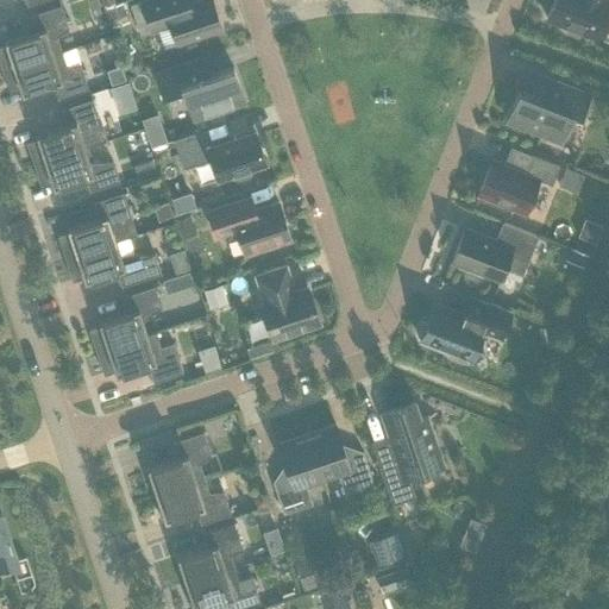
[(171,25),(177,45),(221,30),(211,0),(199,0),(179,7),(176,0),(144,0),(142,1),(152,31),(171,25)]
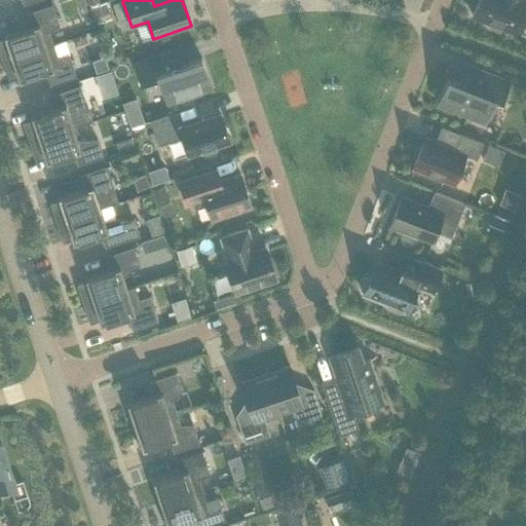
[(478,0),(473,15),(488,22),(488,27),(498,31),(502,28),(518,33),(525,10),(525,0),(524,0),(478,0)]
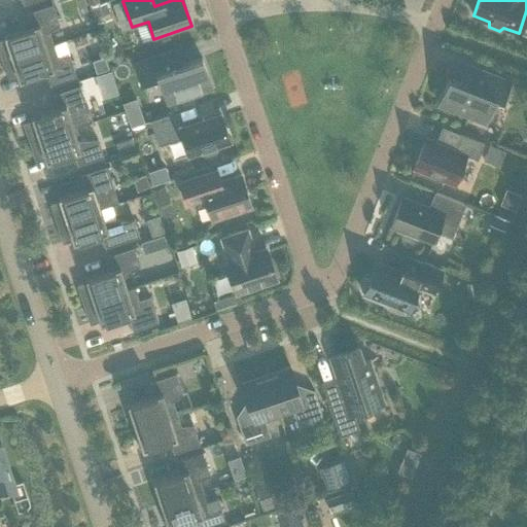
[(0,39),(0,55),(2,62),(54,44),(49,32),(60,25),(53,4),(26,12),(31,27),(4,35),(5,38),(0,39)]
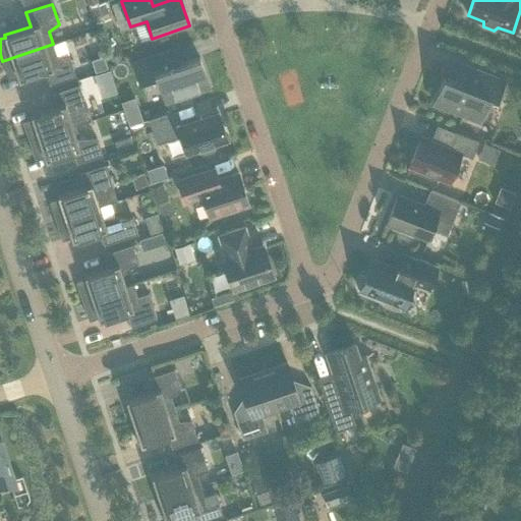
[(57,56),(53,44),(2,61),(8,80),(17,77),(18,80),(46,71),(50,84),(75,76),(69,55),(57,56)]
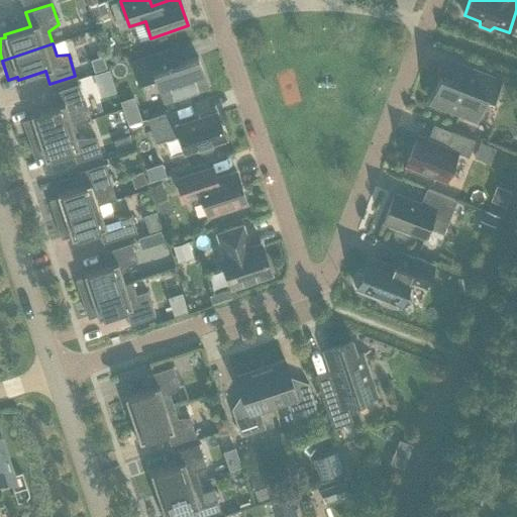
[(198,57),(178,64),(173,47),(131,62),(138,83),(156,77),(164,100),(208,85),(198,57)]
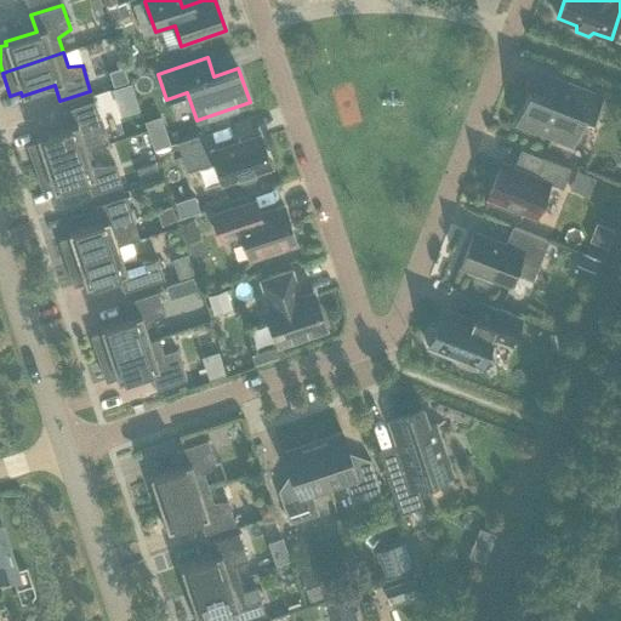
[(550,77),(542,97),(529,92),(517,123),(573,144),(584,115),(592,119),(600,97),(550,77)]
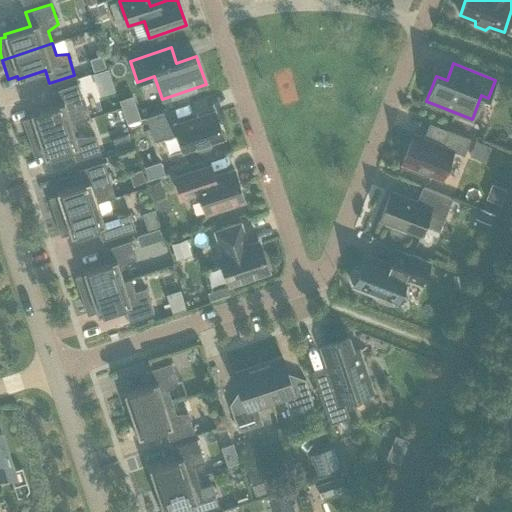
[(28,138),(71,124),(89,118),(77,83),(52,91),(56,104),(30,113),(31,116),(22,119),(28,138)]
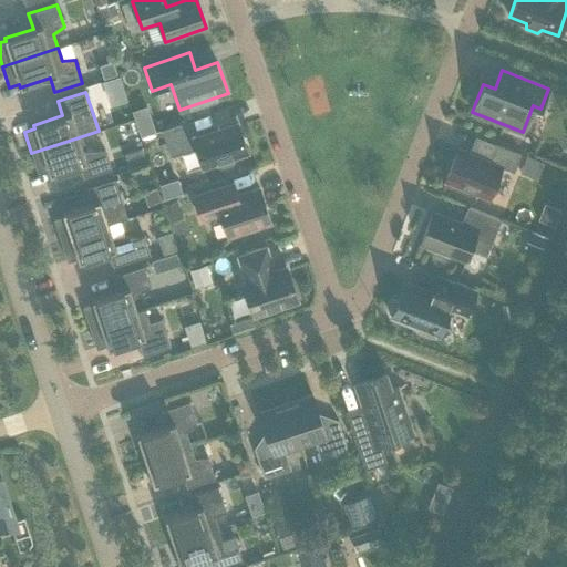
[(217,165),(222,168),(233,164),(235,160),(235,157),(247,153),(238,123),(196,137),(191,121),(162,130),(171,157),(196,148),(203,167),(216,163),(217,165)]
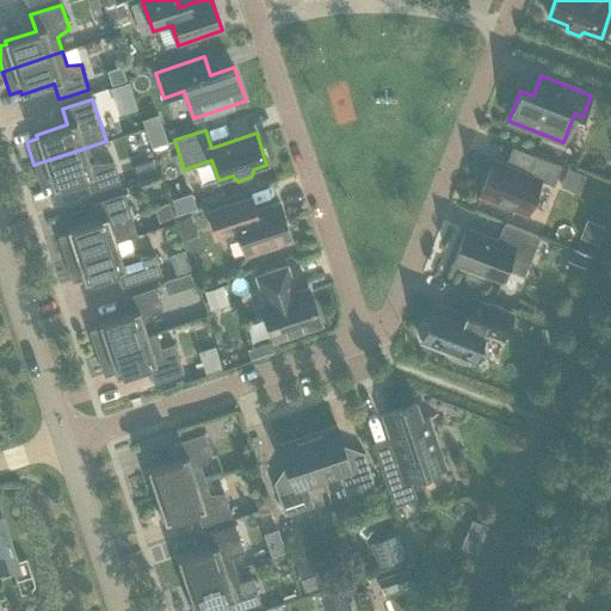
[(85,148),(34,165),(42,189),(53,185),(54,187),(85,178),(90,191),(119,181),(112,161),(90,162),(85,148)]
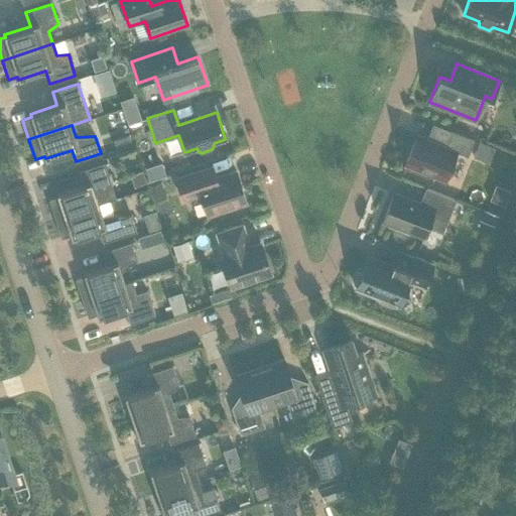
[(452,131),(445,146),(416,135),(405,164),(444,180),(456,151),(468,156),(474,140),(452,131)]
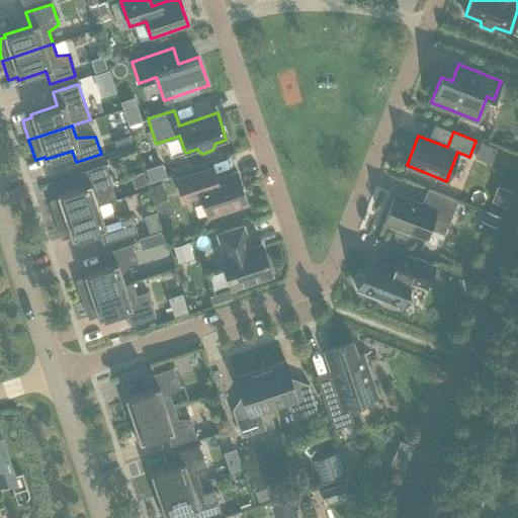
[(55,220),(98,205),(116,199),(104,163),(79,172),(83,185),(57,194),(58,197),(49,200),(55,220)]
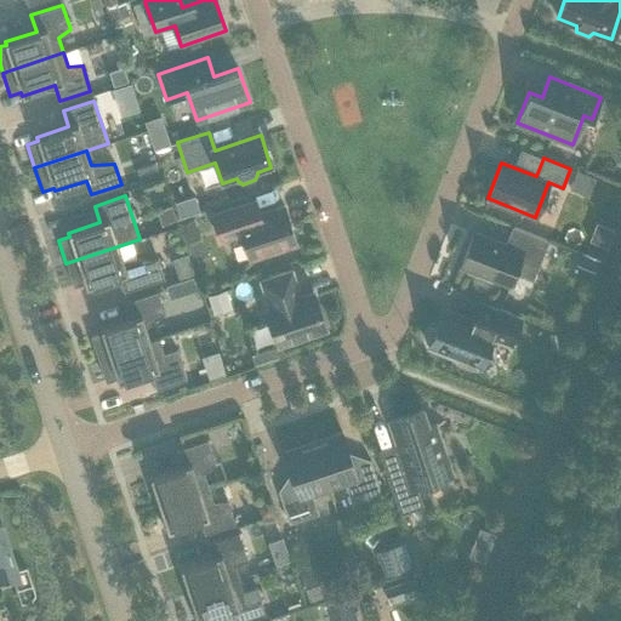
[(284,206),(261,214),(257,200),(210,216),(220,244),(241,237),(249,260),(297,244),(284,206)]
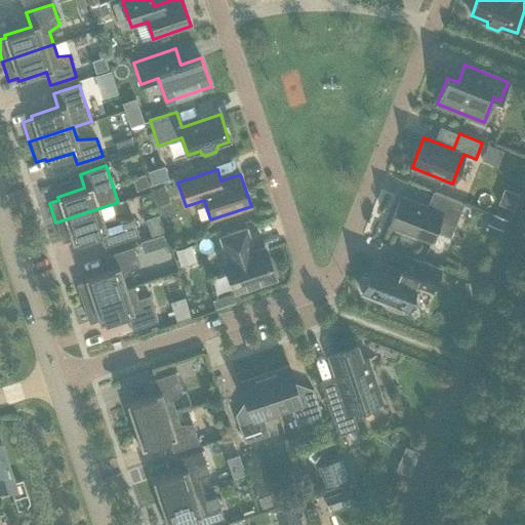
[(431,241),(435,230),(450,236),(463,203),(433,191),(427,206),(401,196),(390,225),(403,231),(402,233),(415,238),(416,236),(431,241)]
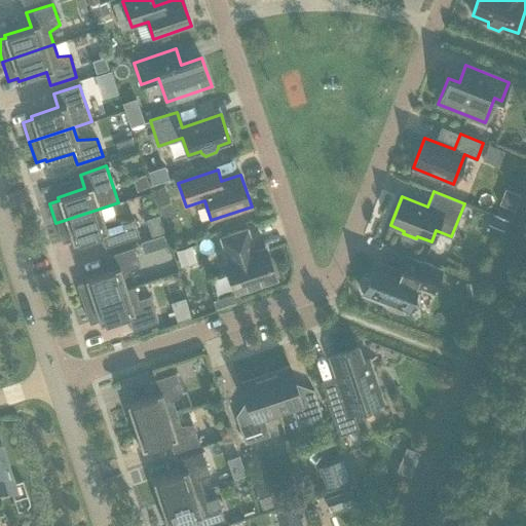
[(499,199),(506,215),(519,210),(512,194),(499,199)]
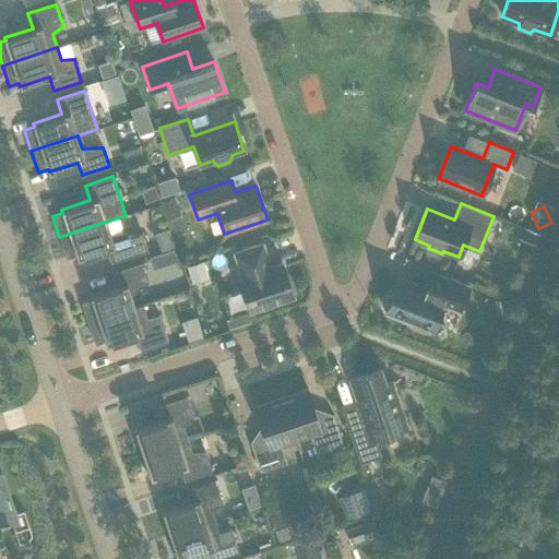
[(106,222),(59,237),(67,258),(76,254),(78,258),(106,248),(111,263),(139,253),(132,234),(110,235),(106,222)]
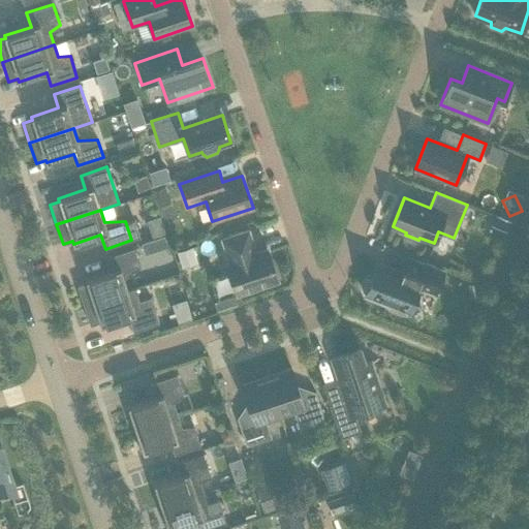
[(237,293),(277,280),(268,251),(256,254),(248,229),(221,239),(229,263),(227,265),(237,293)]
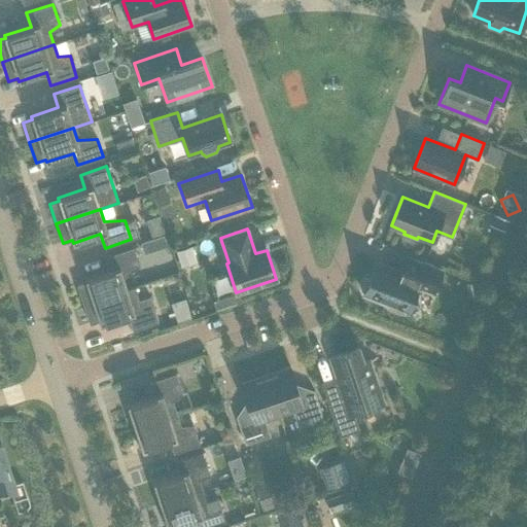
[(83,305),(128,289),(124,277),(140,267),(134,247),(107,255),(112,270),(84,279),(85,281),(76,284),(83,305)]
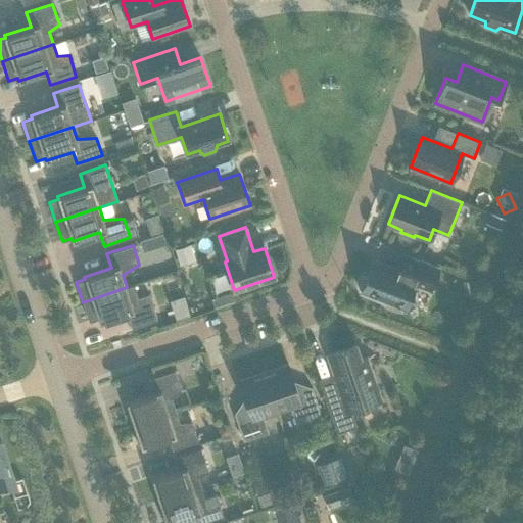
[(182,266),(196,265),(194,251),(181,252),(182,266)]
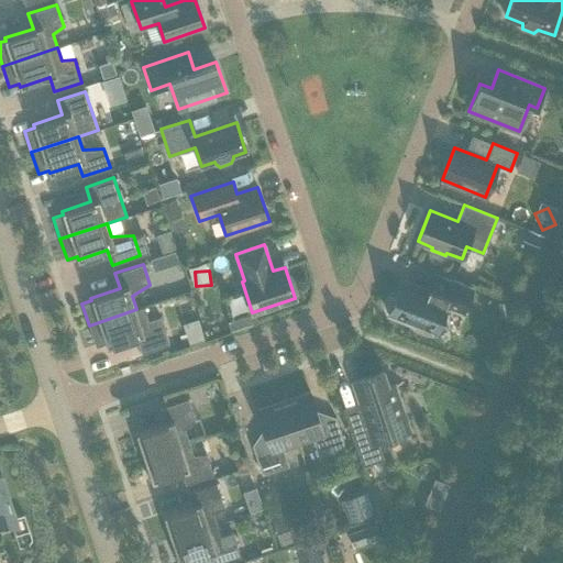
[(462,315),(471,289),(434,276),(430,291),(400,282),(389,312),(439,330),(446,309),(462,315)]
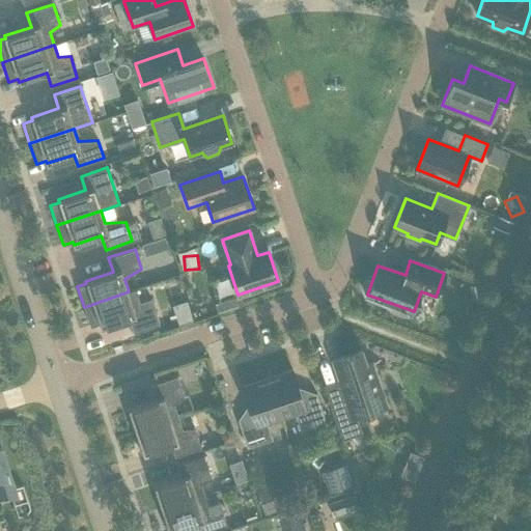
[(136,289),(129,291),(84,307),(90,327),(100,324),(101,327),(128,317),(134,333),(160,325),(150,298),(140,302),(136,289)]
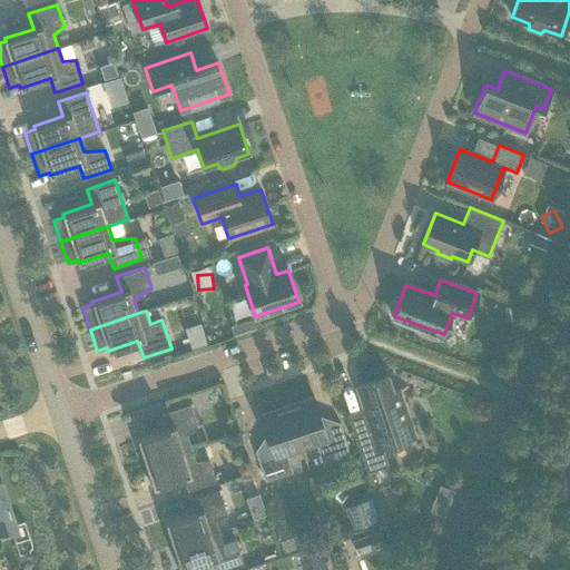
[(400,390),(393,391),(389,376),(356,386),(369,424),(353,430),(366,472),(387,464),(382,446),(415,435),(400,390)]
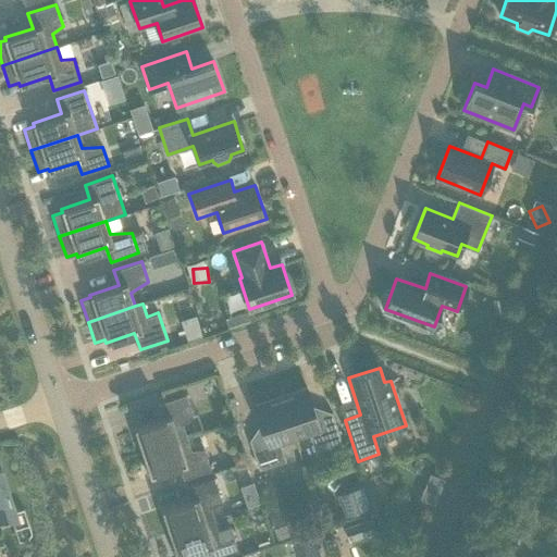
[(307,387),(281,396),(295,440),(310,434),(316,450),(342,442),(332,412),(317,418),(307,387)]
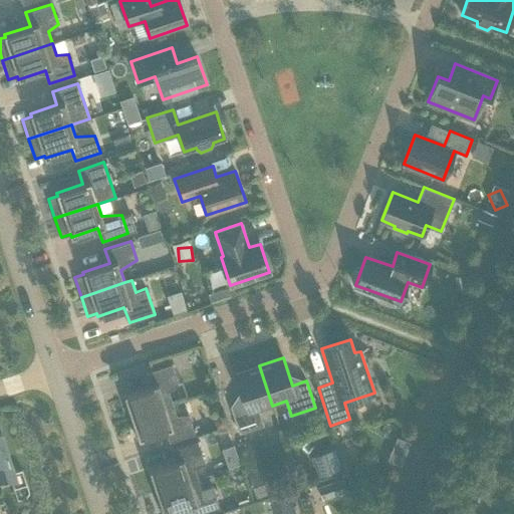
[(130,418),(173,403),(169,391),(178,384),(172,363),(146,372),(151,386),(121,396),(130,418)]
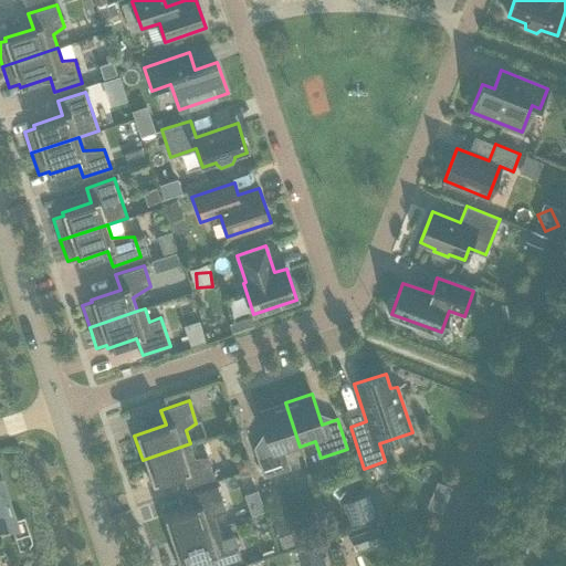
[(284,451),(300,447),(285,402),(259,411),(269,442),(253,448),(263,477),(290,468),(284,451)]
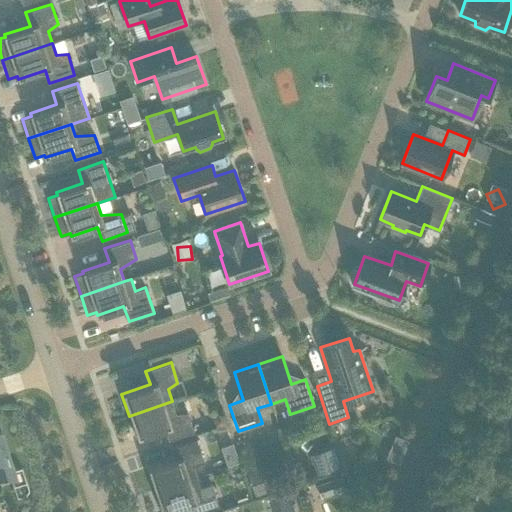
[(172,401),(129,416),(136,438),(164,428),(168,440),(194,432),(187,413),(176,413),(172,401)]
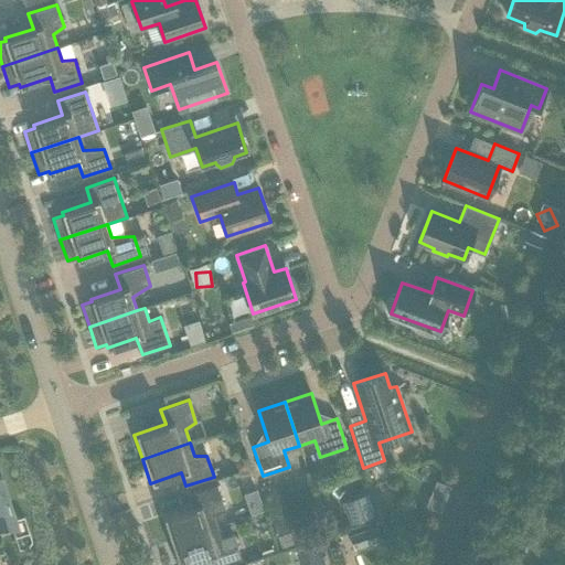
[(0,522),(16,518),(0,473),(0,522)]
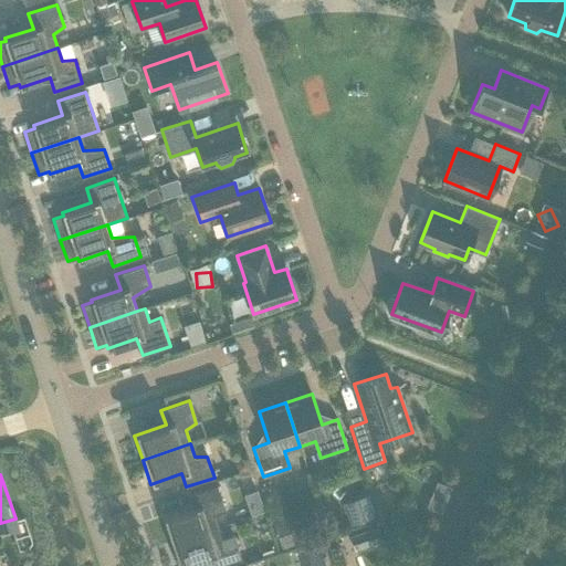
[(170,543),(218,526),(210,504),(222,500),(217,485),(189,494),(194,507),(161,519),(170,543)]
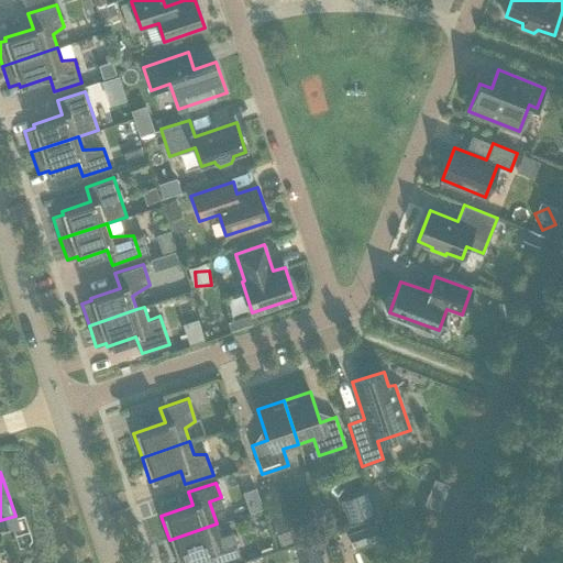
[(372,511),(361,486),(337,497),(348,522),(372,511)]
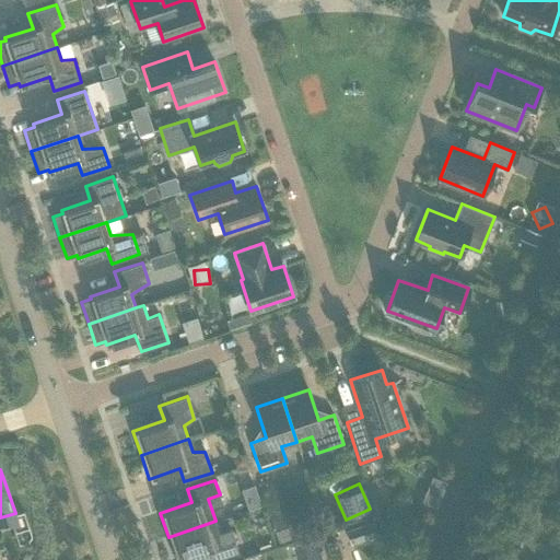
[(216,521),(168,537),(175,559),(179,559),(207,551),(210,559),(222,559),(240,555),(235,540),(223,544),(216,521)]
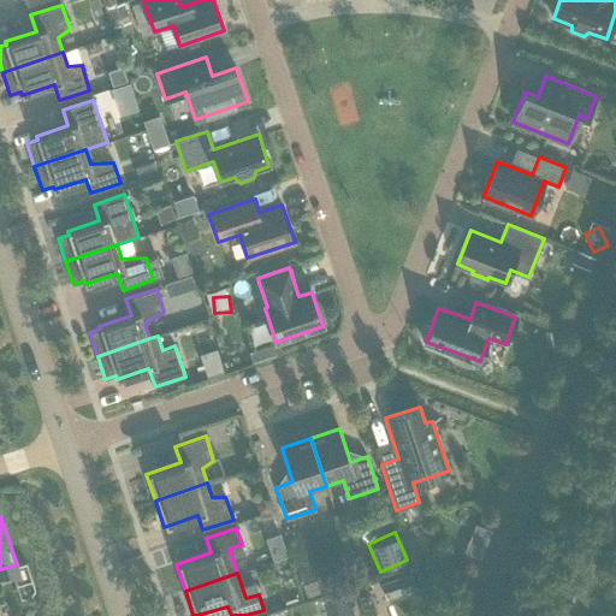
[(383,584),(388,597),(412,588),(407,575),(383,584)]
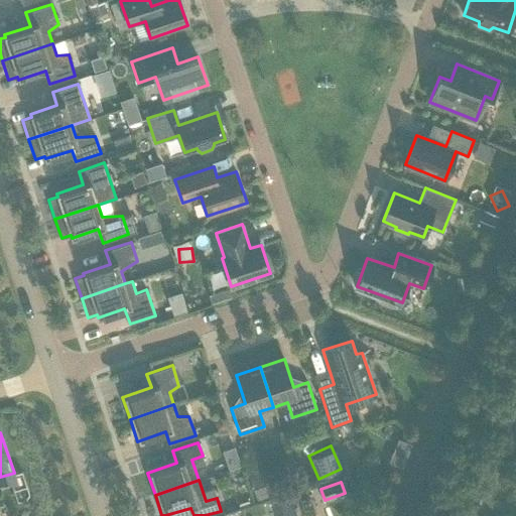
[(278,515),(292,515),(286,498),(274,502),(278,515)]
